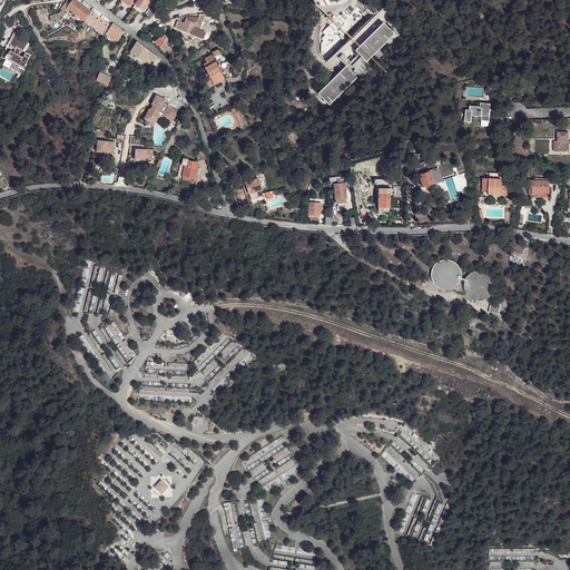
[(76,0),(72,0),(67,8),(65,6),(62,8),(68,11),(66,15),(66,19),(71,11),(85,21),(91,12),(76,0)]
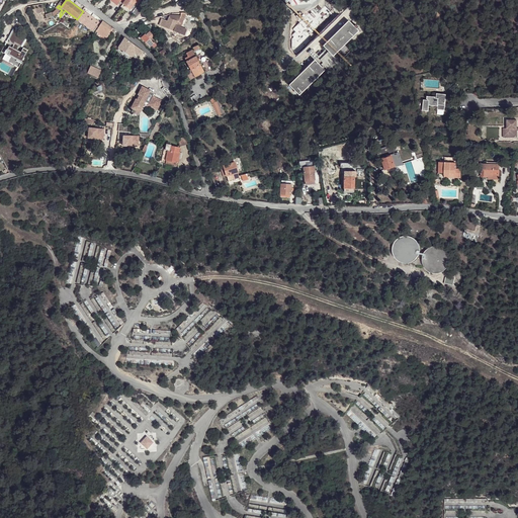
[(125,0),(123,4),(131,9),(136,2),(137,0),(125,0)]
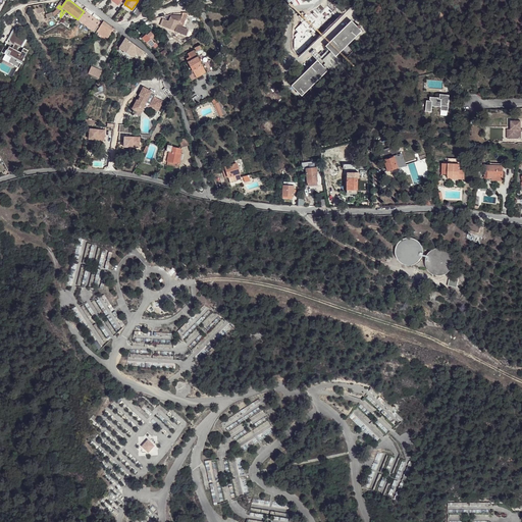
[(139,7),(134,13),(138,16),(143,10),(139,7)]
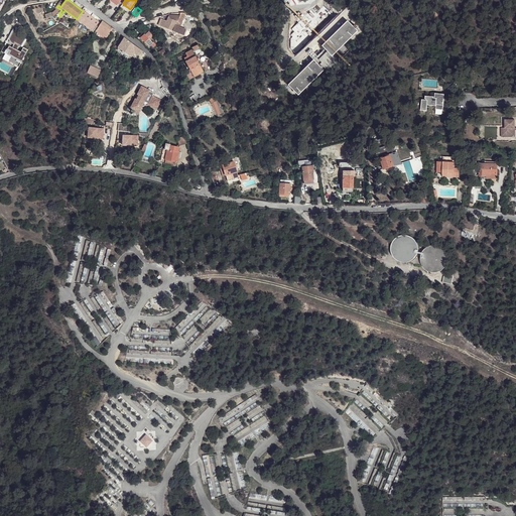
[(83,11),(77,19),(93,31),(99,23),(83,11)]
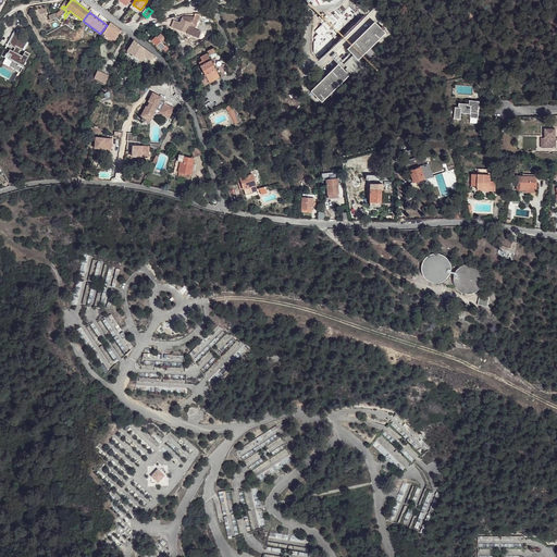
[(174,21),(172,26),(177,29),(198,38),(201,32),(195,29),(196,26),(190,24),(190,23),(193,24),(195,17),(183,16),(180,23),(174,21)]
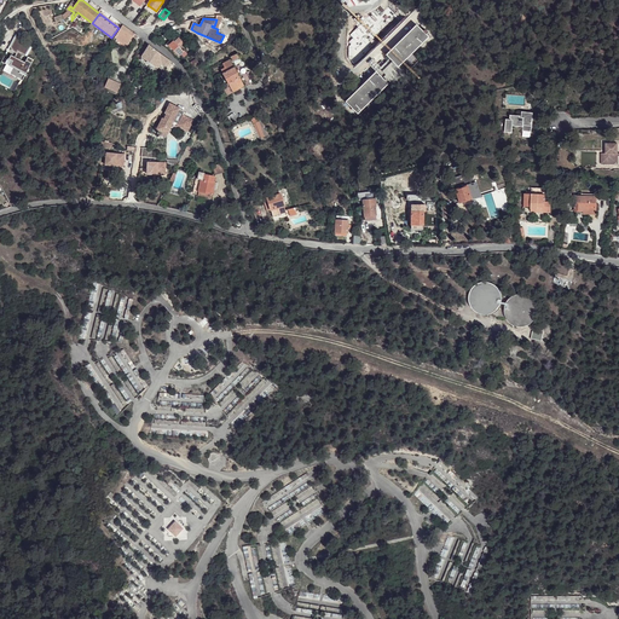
[(368,63),(376,71),(346,102),(358,114),(388,85),(392,88),(406,75),(398,68),(429,38),(431,39),(432,36),(424,29),(423,32),(416,24),(386,55),(389,58),(385,63),(382,61),(377,64),(372,59),(368,63)]
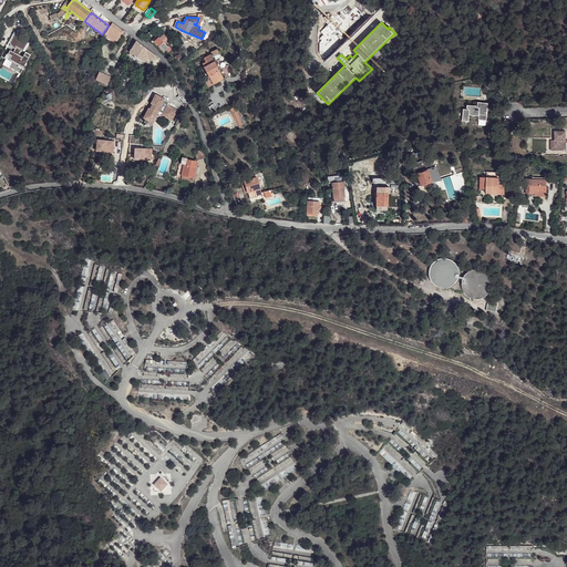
[(123,31),(112,23),(107,29),(114,34),(115,32),(120,35),(123,31)]
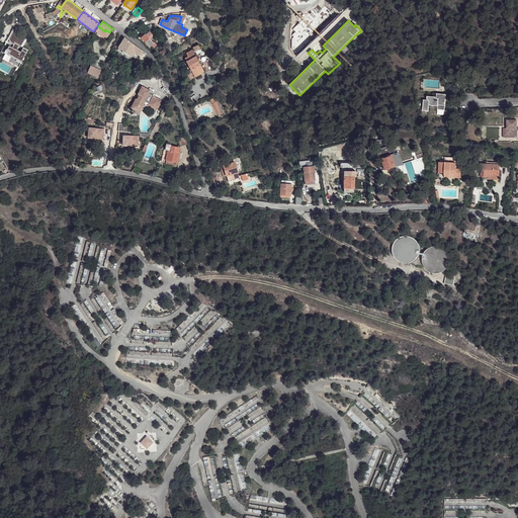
[(105,37),(109,32),(105,29),(104,31),(98,26),(96,30),(105,37)]
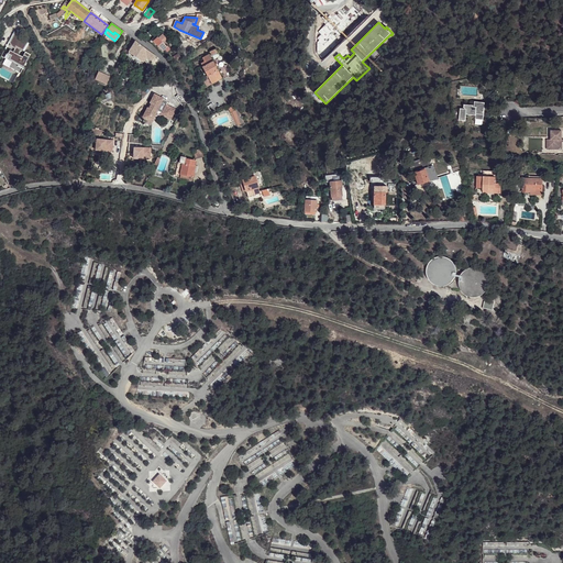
[(30,44),(14,32),(0,59),(4,62),(3,65),(21,74),(31,54),(25,52),(30,44)]
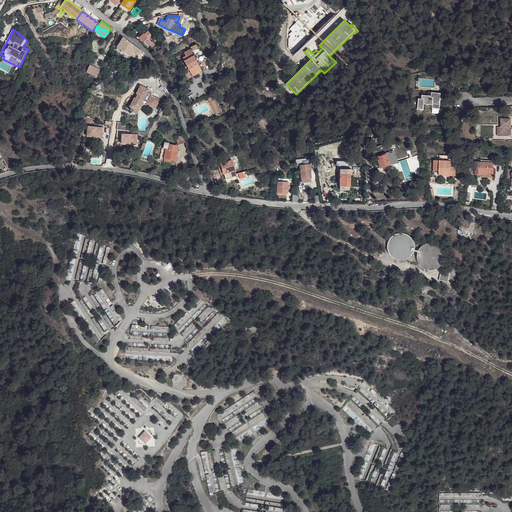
[(140,34),(136,38),(138,39),(139,38),(148,46),(149,44),(152,47),(154,44),(152,41),(151,42),(148,38),(151,35),(148,31),(144,35),(144,34),(142,36),(140,34)]
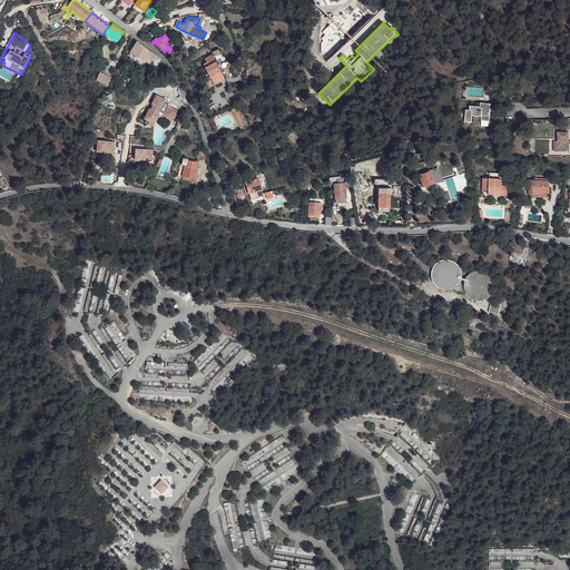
[(157,57),(137,42),(130,52),(145,62),(148,57),(154,61),(157,57)]
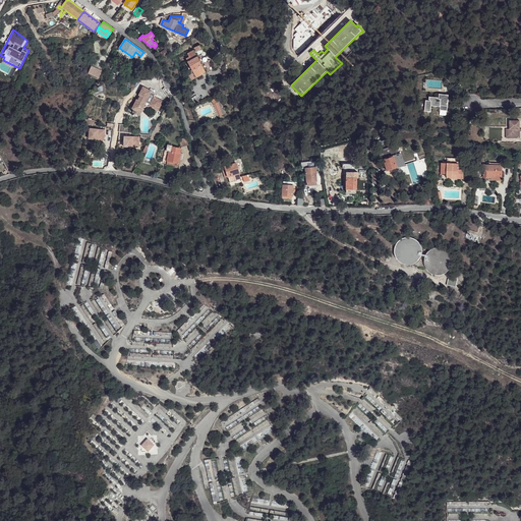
[(192,70),(196,78),(206,73),(194,52),(193,50),(189,52),(188,51),(186,52),(189,57),(186,59),(192,70)]
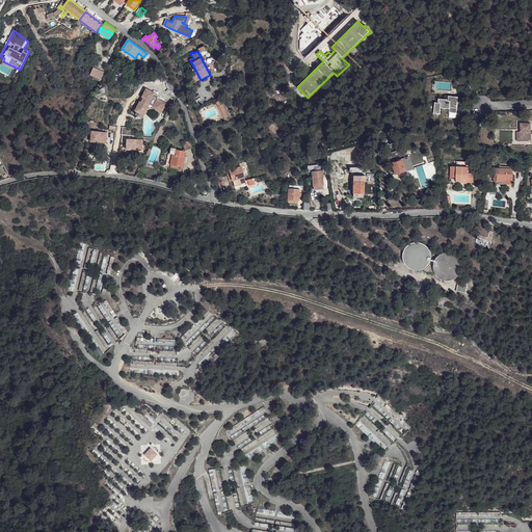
[(95,68),(90,75),(102,80),(105,72),(95,68)]
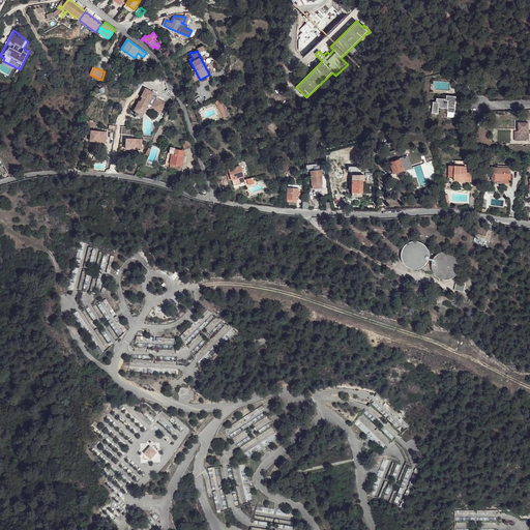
[(200,80),(196,71),(190,75),(195,82),(200,80)]
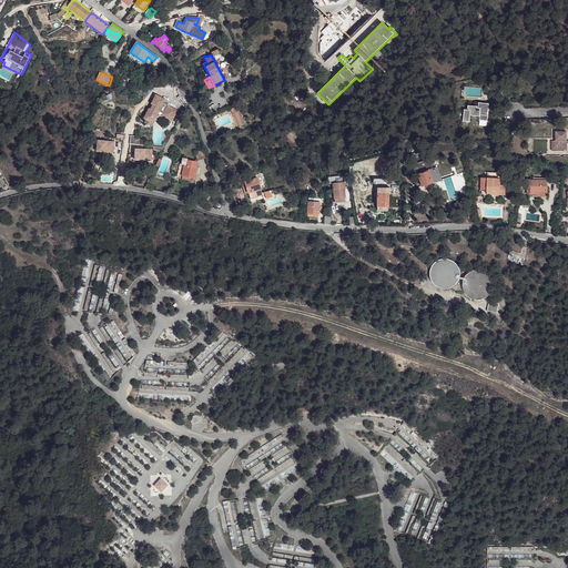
[(170,103),(158,97),(153,107),(152,110),(149,115),(155,120),(160,112),(163,114),(163,115),(172,120),(178,111),(168,107),(170,103)]
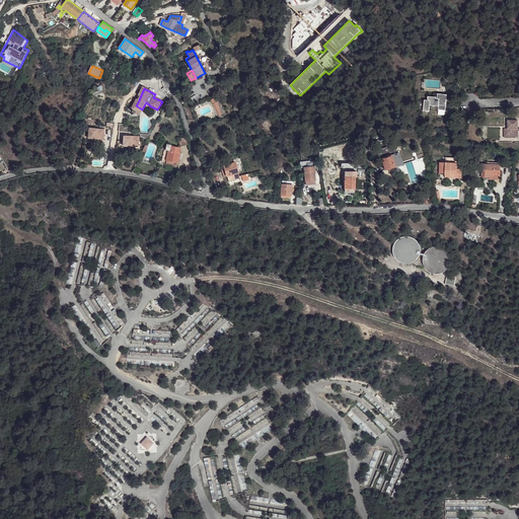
[(428,100),(425,100),(424,110),(429,112),(430,105),(439,106),(438,109),(446,110),(447,95),(438,94),(437,98),(436,98),(437,97),(428,96),(428,100)]
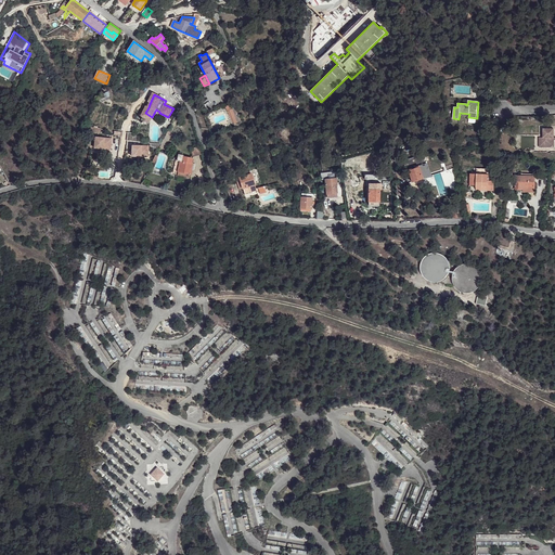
[(224,104),(228,111),(230,111),(235,121),(240,120),(231,102),(224,104)]
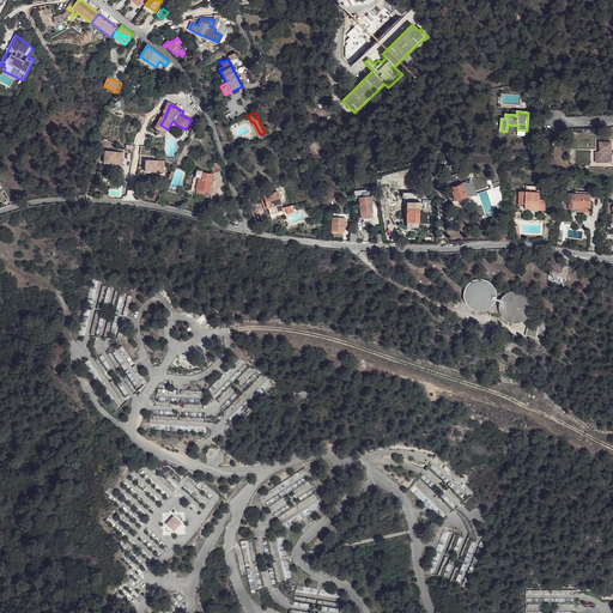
[(162,117),(157,128),(165,133),(168,129),(161,125),(164,119),(162,117)]
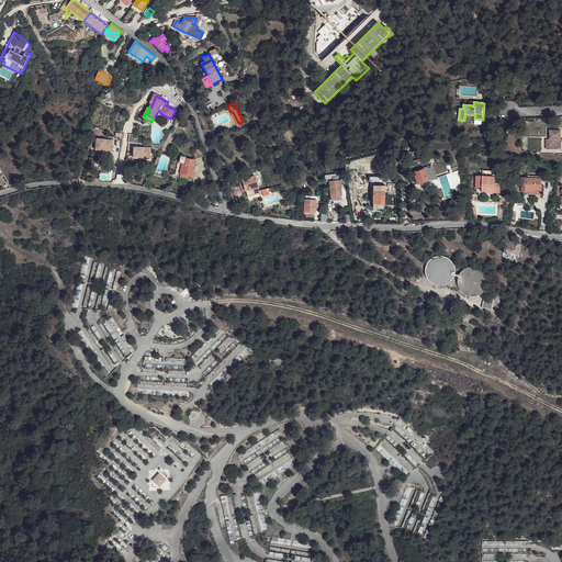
[(550,139),(550,149),(561,149),(561,131),(550,131),(550,139)]
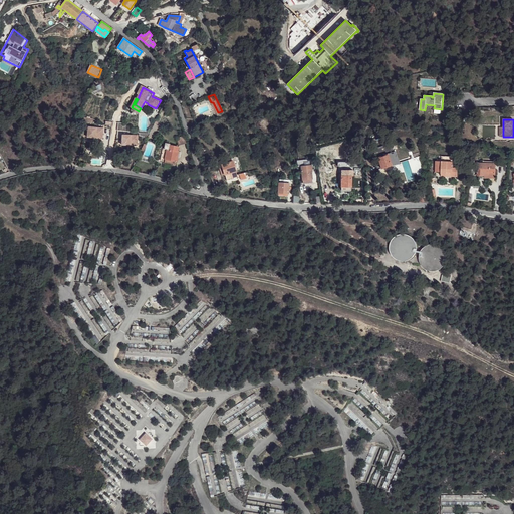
[(155,123),(149,137),(153,139),(159,125),(157,125),(155,123)]
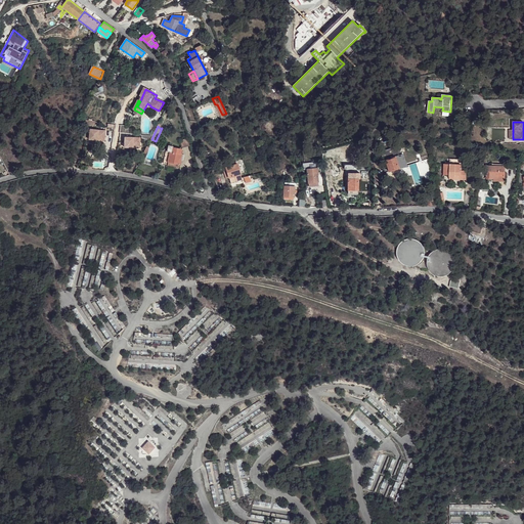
[(106,132),(91,131),(90,141),(105,142),(106,132)]
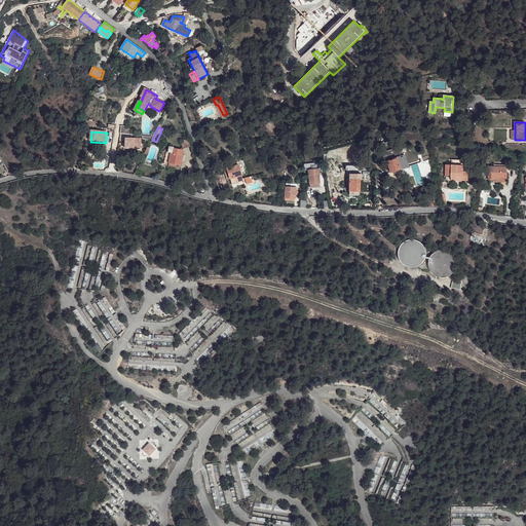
[(140,139),(124,138),(123,148),(139,149),(140,139)]
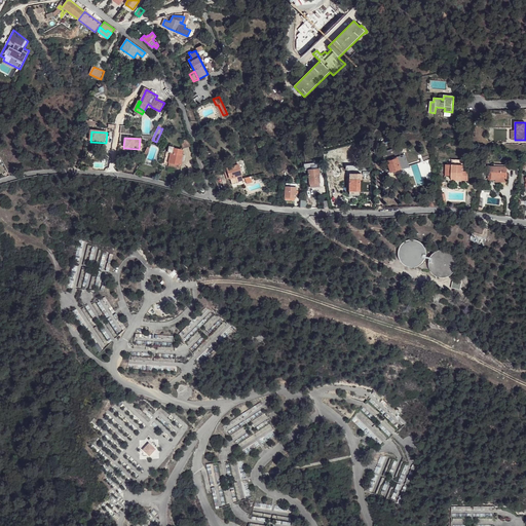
[(380,163),(387,161),(390,173),(407,167),(400,146),(377,154),(380,163)]
